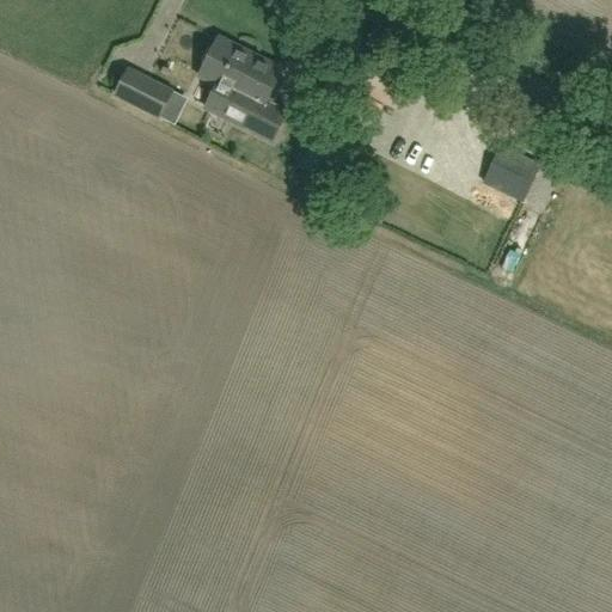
[(271,141),(287,111),(267,102),(273,89),(276,91),(280,90),(286,79),(285,75),(281,73),(282,69),(219,38),(200,77),(218,86),(206,108),(271,141)]
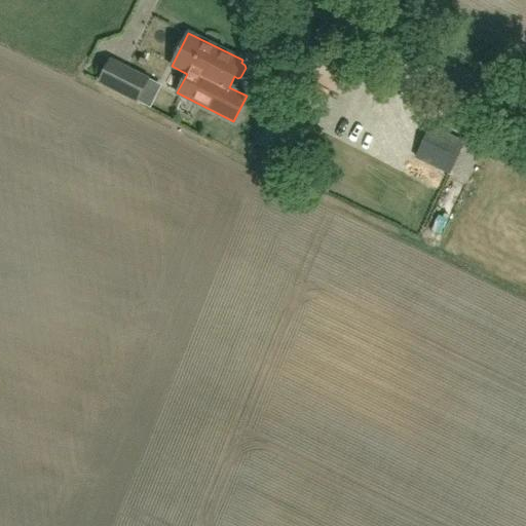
[(100,81),(114,88),(137,100),(148,78),(111,60),(100,81)]
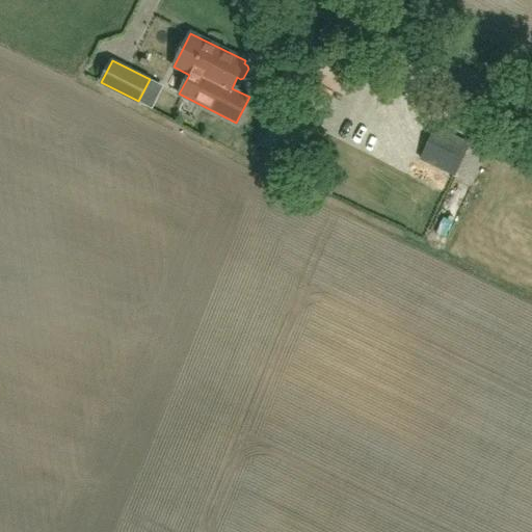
[(455,177),(471,142),(434,126),(419,160),(422,161),(419,167),(430,173),(432,166),(455,177)]
